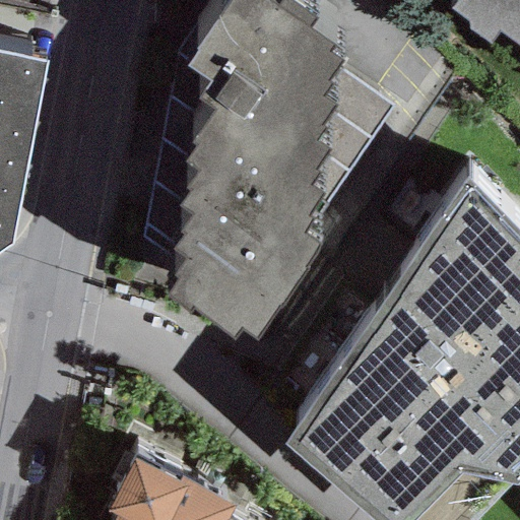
[(279,0),(274,7),(265,0),(230,0),(193,51),(197,53),(186,67),(209,84),(197,101),(213,112),(190,143),(195,147),(184,164),(197,173),(185,190),(189,192),(178,206),(191,215),(178,233),(183,236),(172,252),(185,261),(174,277),(178,280),(167,296),(189,312),(191,309),(234,339),(241,329),(255,339),(277,308),(280,310),(308,272),(302,268),(318,245),(303,235),(312,222),(306,218),(322,196),(311,187),(320,175),(314,171),(328,151),(316,142),(323,131),(319,128),(335,107),(322,96),(331,84),(326,81),(341,61),(329,52),(332,47),(307,28),(314,19),(287,0),(279,0)]
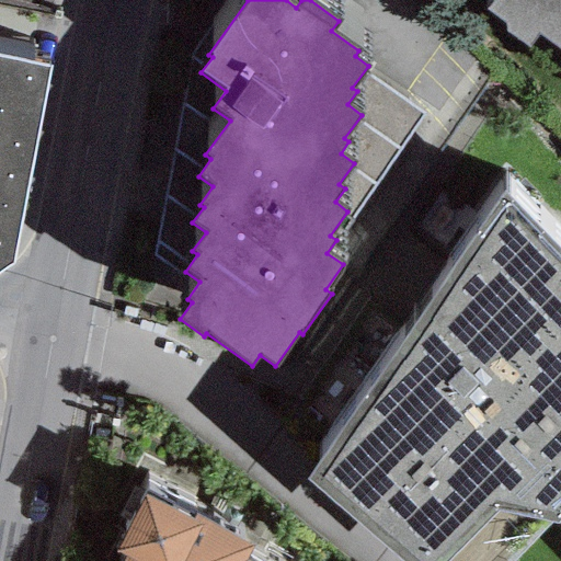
[(560,0),(488,0),(492,3),(485,11),(505,25),(503,29),(528,48),(538,35),(560,52),(560,66),(560,67),(560,66),(560,0)]
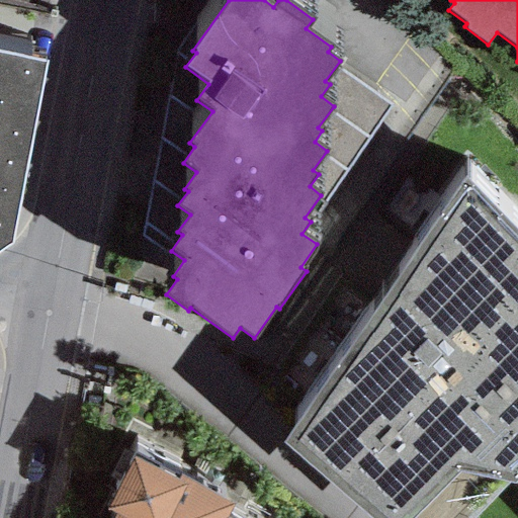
[(48,61),(0,51),(0,248),(11,240),(48,61)]
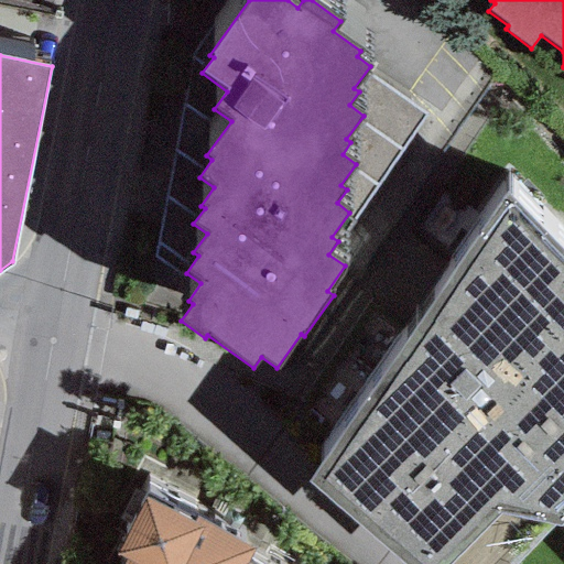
[(563,563),(563,248),(510,193),(308,483),(408,563),(563,563)]
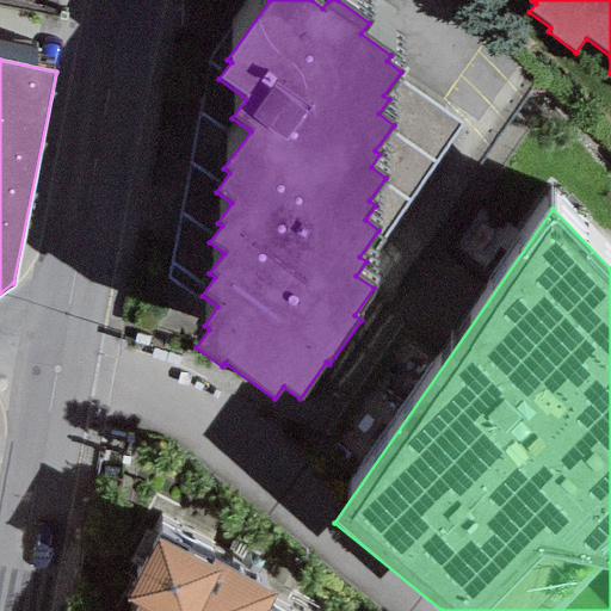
[(136,609),(134,610),(266,610),(276,596),(211,562),(209,567),(158,542),(125,603),(136,609)]
